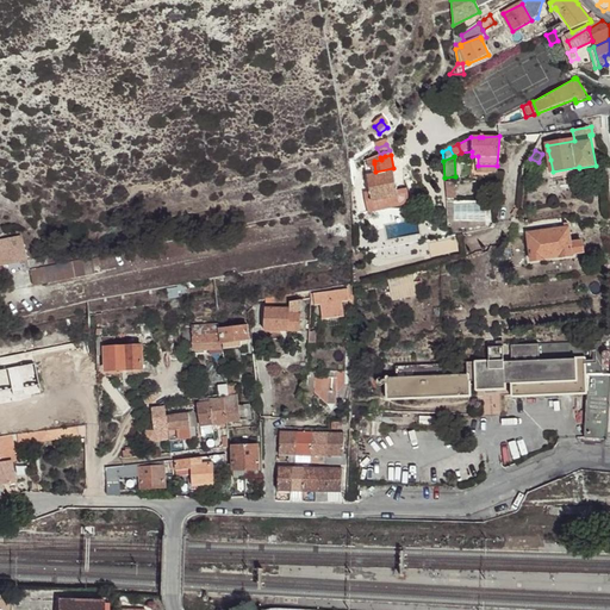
[(373,201),(374,204),(399,199),(397,188),(393,168),(375,172),(368,173),(372,192),(373,201)]
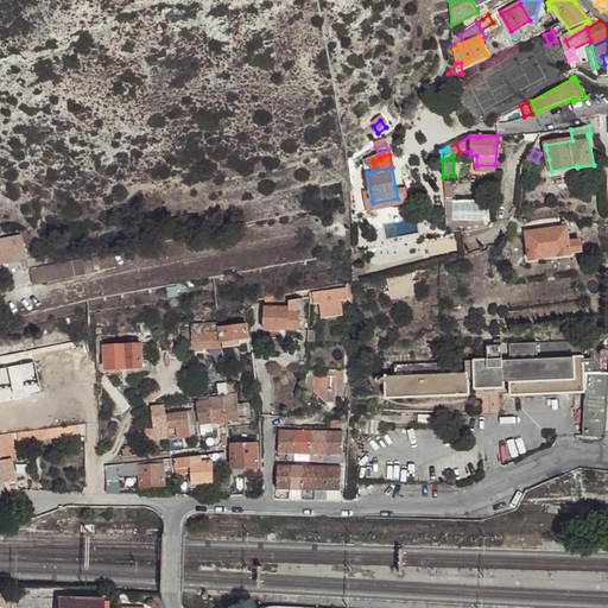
[(451,182),(443,182),(444,197),(453,197),(451,182)]
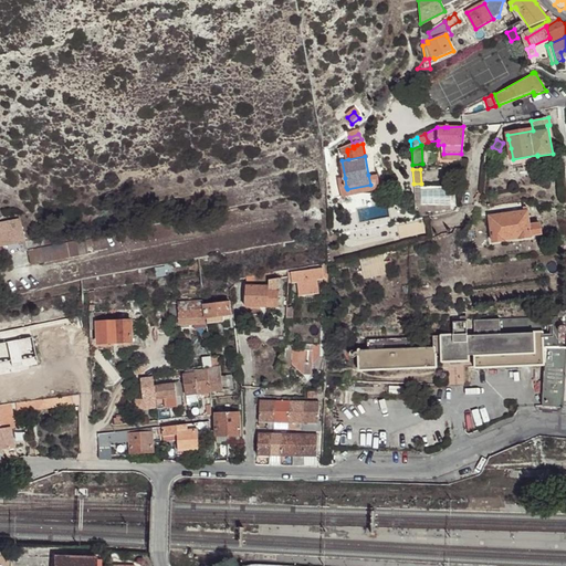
[(370,185),(347,189),(348,198),(376,192),(378,190),(379,187),(377,173),(368,175),(370,185)]
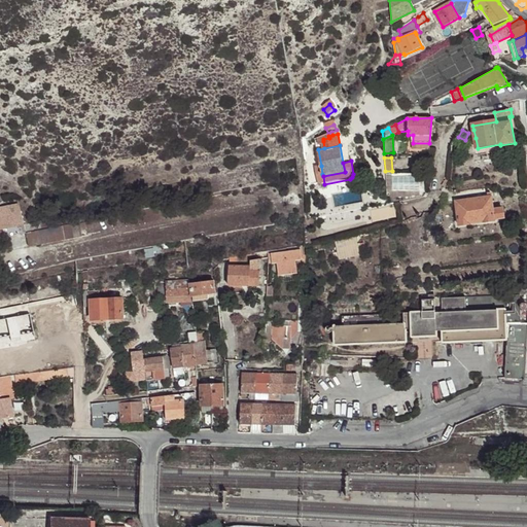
[(309,197),(310,207),(318,207),(317,197),(309,197)]
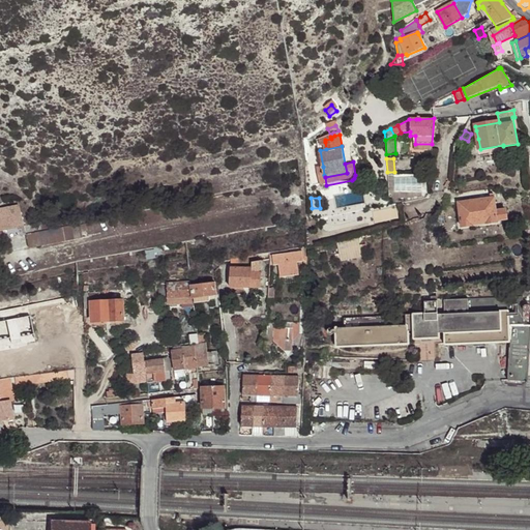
[(496,221),(495,210),(493,198),(490,198),(457,202),(461,227),(496,222),(496,221)]
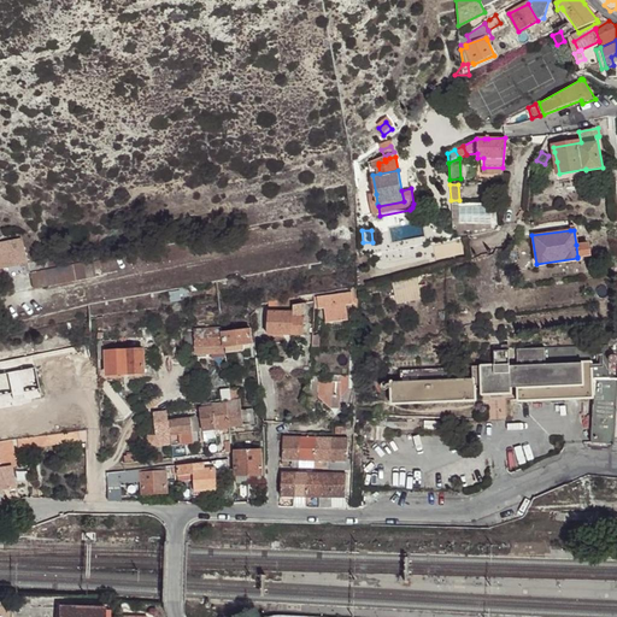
[(0,268),(29,263),(25,247),(11,251),(9,240),(0,241),(0,246),(1,250),(0,250),(0,268)]
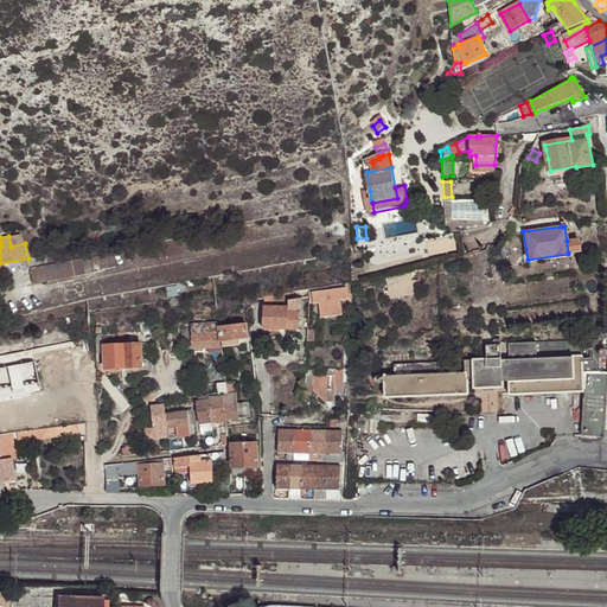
[(438,253),(458,249),(457,238),(435,242),(438,253)]
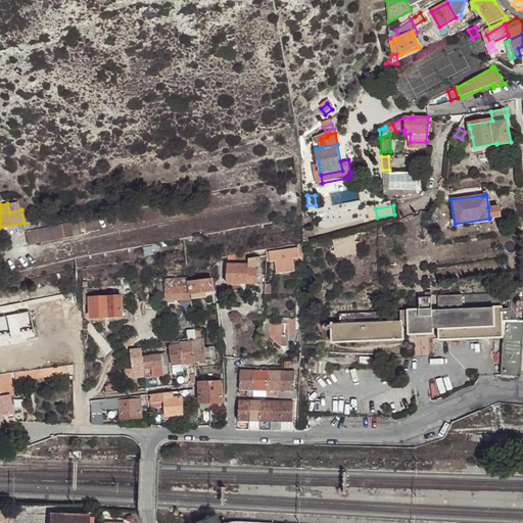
[(497,206),(488,207),(489,218),(500,217),(497,206)]
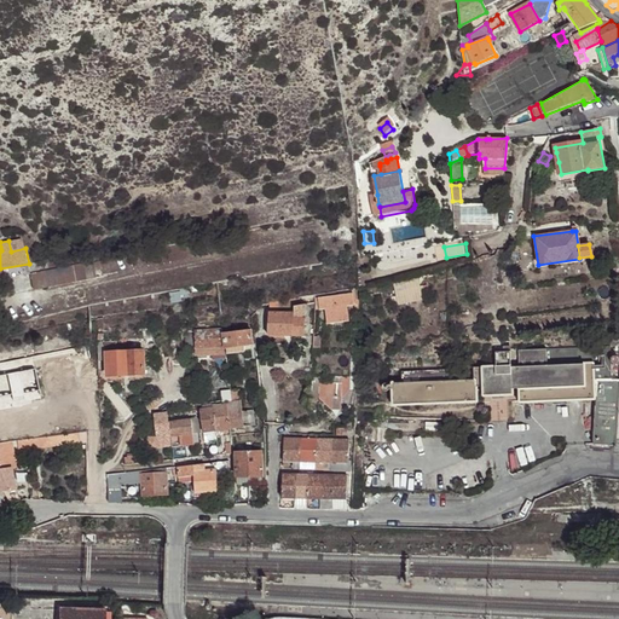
[(87,279),(84,261),(74,264),(77,281),(87,279)]
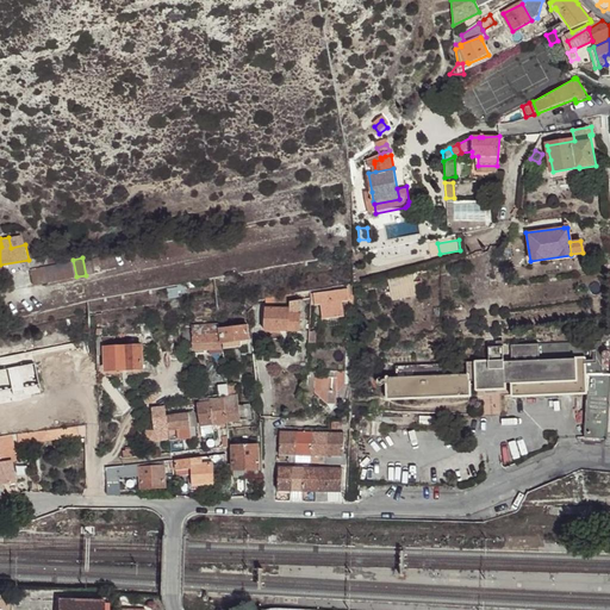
[(76,277),(73,260),(30,269),(33,286),(76,277)]
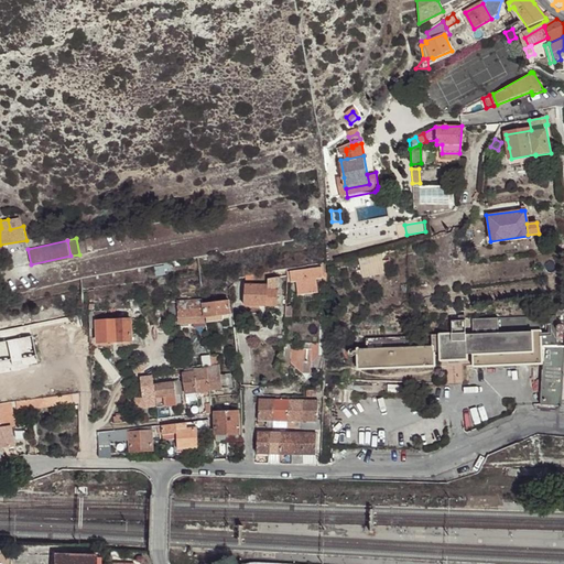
[(295,294),(315,292),(314,279),(321,278),(318,267),(288,272),(289,282),(293,281),(295,294)]
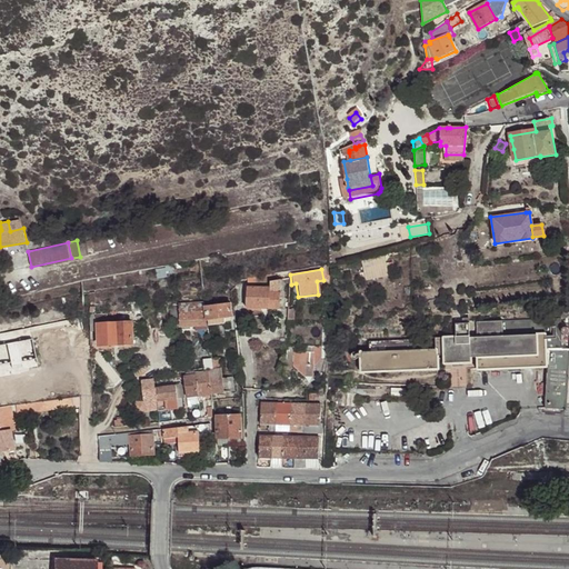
[(276,273),(247,278),(248,285),(270,281),(277,280),(276,273)]
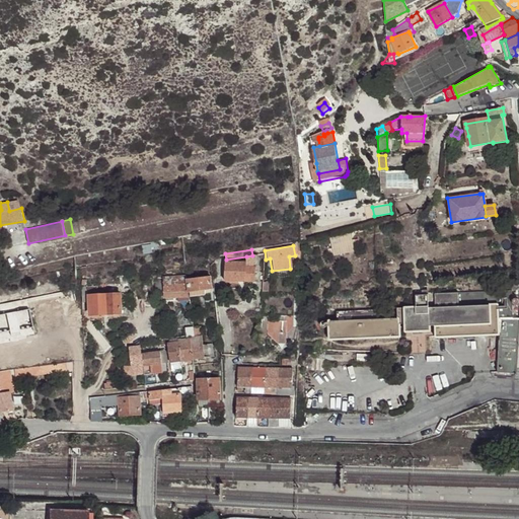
[(246,263),(255,264),(255,255),(252,255),(246,256),(246,263)]
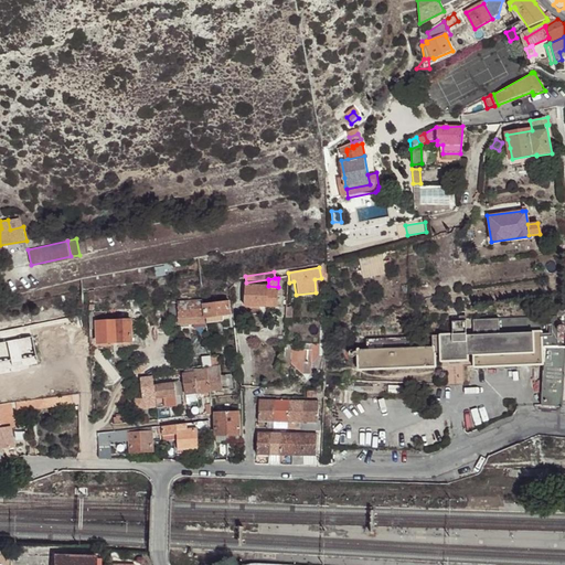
[(277,306),(278,287),(268,286),(245,286),(244,305),(277,306)]
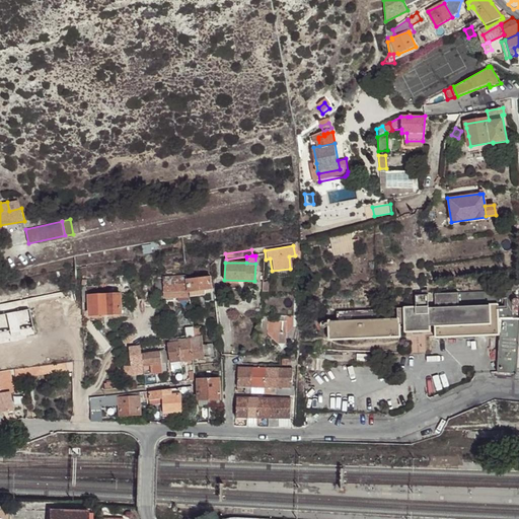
[(187,276),(163,278),(164,293),(188,292),(187,278),(187,276)]
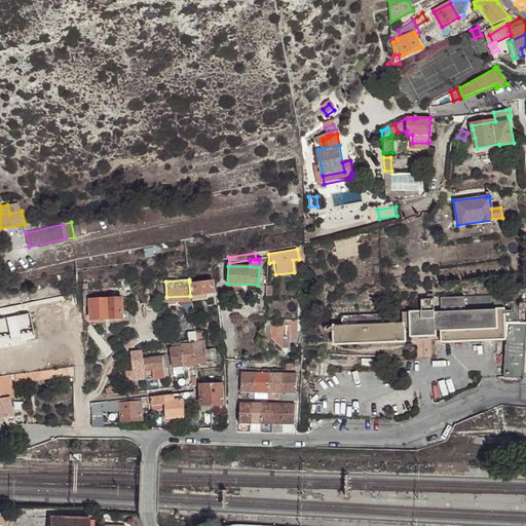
[(212,279),(189,282),(190,296),(192,296),(208,294),(214,293),(212,279)]
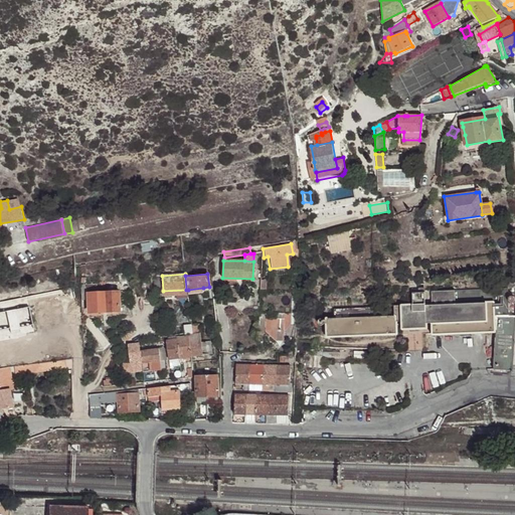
[(513,370),(514,341),(514,315),(509,315),(508,289),(412,293),(412,306),(400,306),(400,308),(394,308),(394,316),(391,316),(391,310),(386,310),(386,307),(334,309),(335,318),(323,319),(321,320),(319,323),(321,325),(326,324),(326,336),(327,338),(329,339),(398,334),(398,322),(401,322),(402,330),(403,331),(428,330),(428,325),(432,324),(432,335),(434,336),(496,333),(495,369),(513,370)]
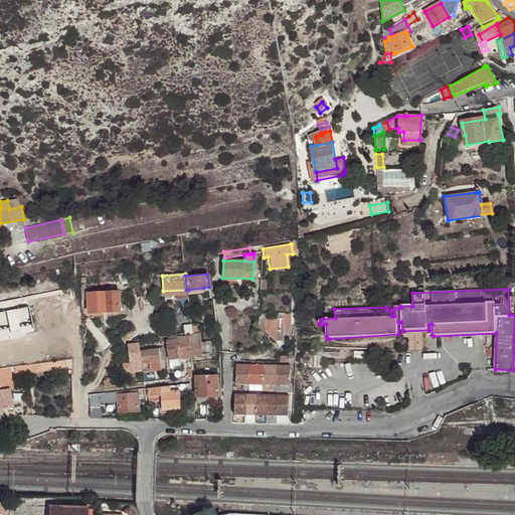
[(90,311),(81,311),(82,318),(121,317),(120,293),(89,294),(90,311)]
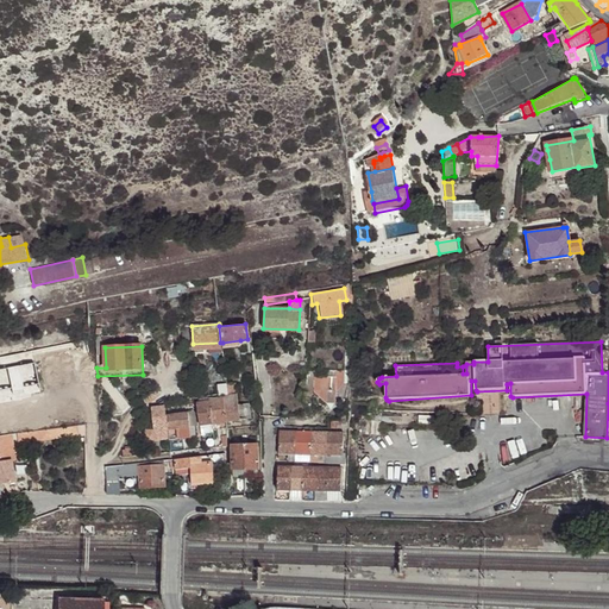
[(156,346),(142,346),(143,375),(157,375),(156,346)]
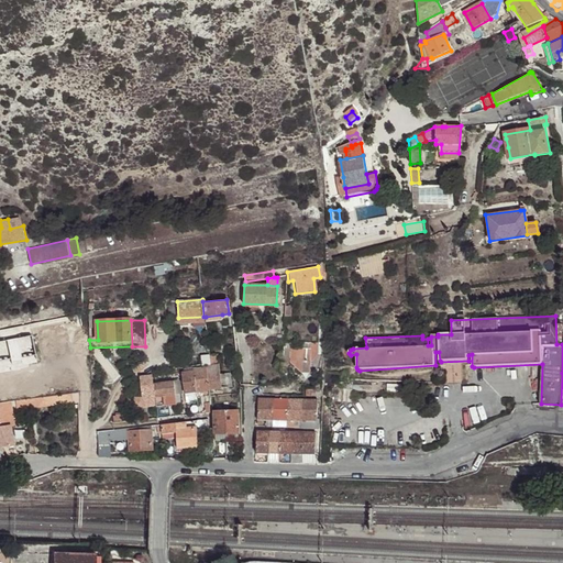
[(212,341),(206,341),(208,366),(217,365),(216,355),(213,355),(212,341)]
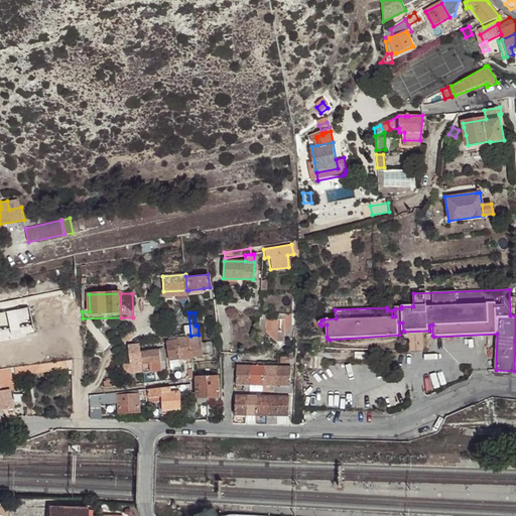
[(268,315),(259,315),(259,329),(265,330),(265,331),(275,341),(283,341),(284,332),(290,327),(291,316),(277,316),(277,320),(268,320),(268,315)]
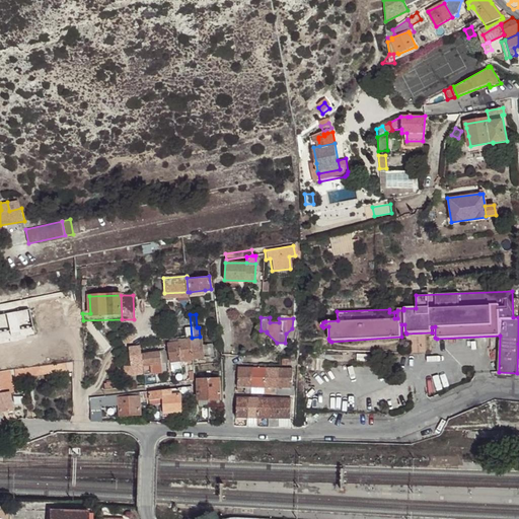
[(192,338),(191,338),(191,340),(194,359),(214,357),(213,344),(201,346),(200,337),(192,338)]
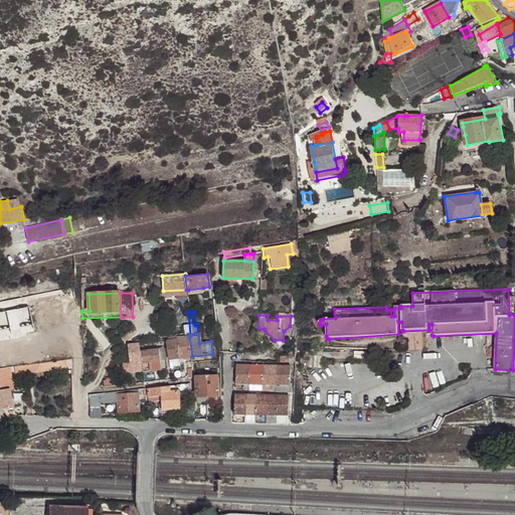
[(178,339),(180,358),(192,356),(189,337),(178,339)]
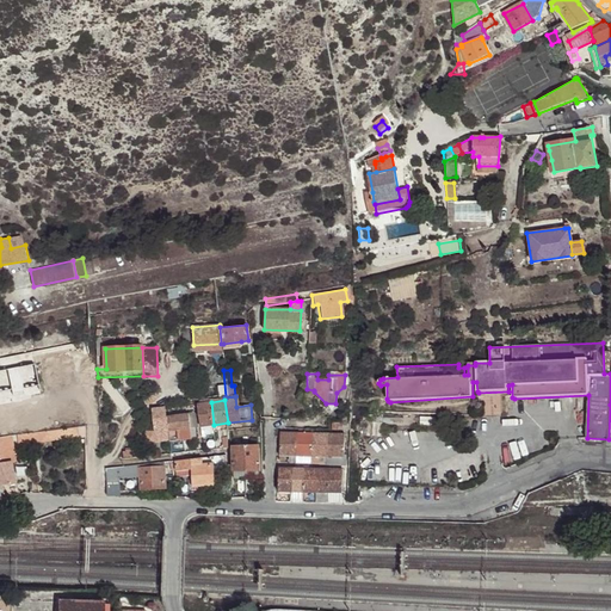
[(201,426),(214,425),(211,402),(210,402),(210,403),(197,405),(201,426)]
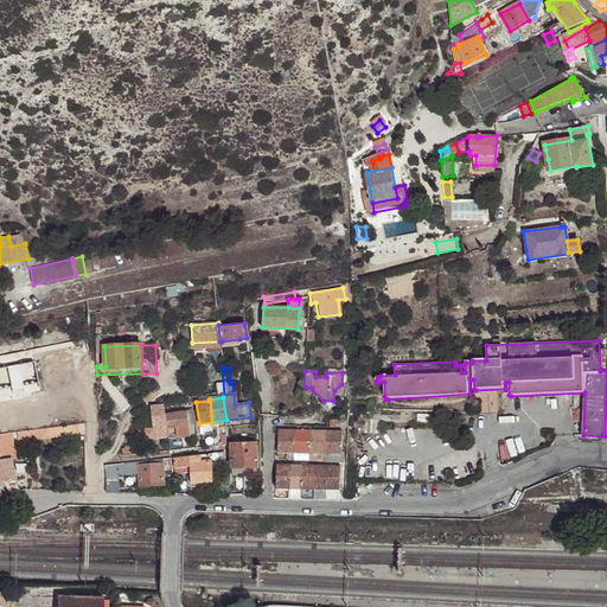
[(167,427),(166,415),(165,404),(151,407),(153,423),(154,429),(167,427)]
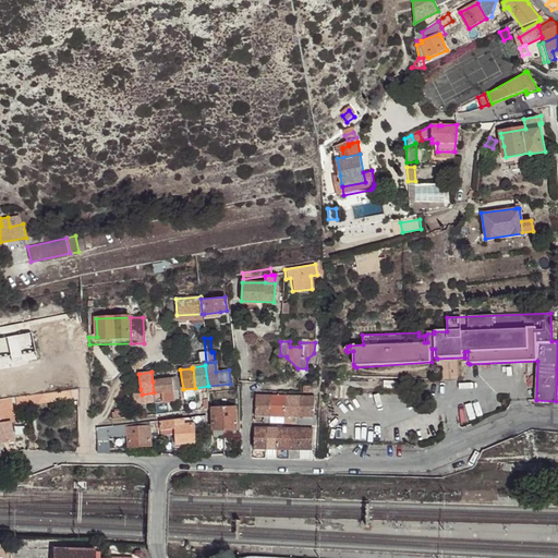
[(154,392),(154,393),(174,390),(174,387),(173,379),(172,378),(153,381),(154,392)]
